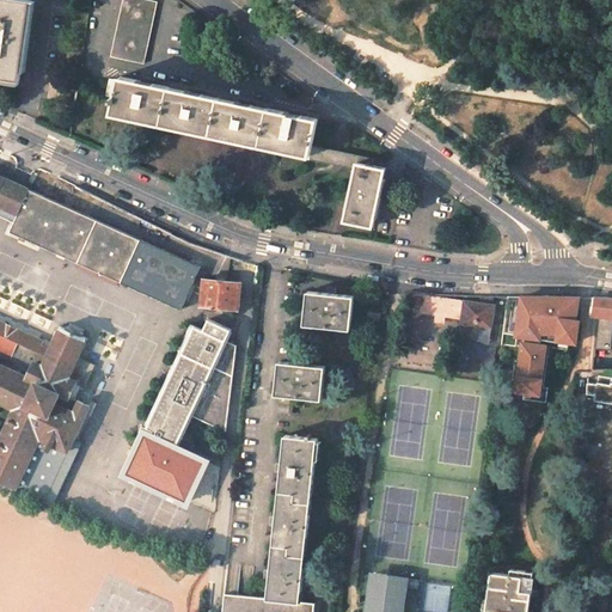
[(31,1),(26,0),(0,0),(0,77),(20,80),(31,1)]
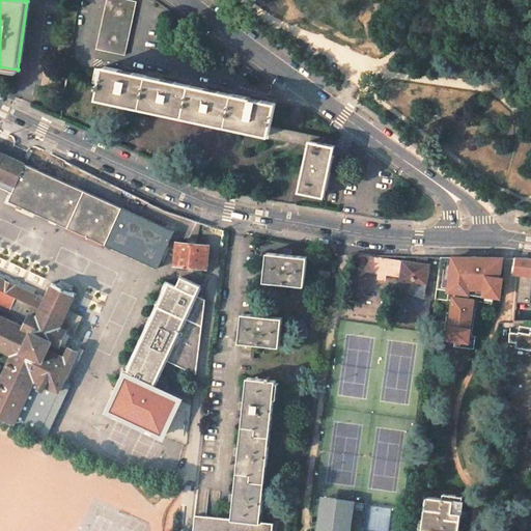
[(136,1),(130,0),(107,0),(96,49),(124,55),(136,1)]
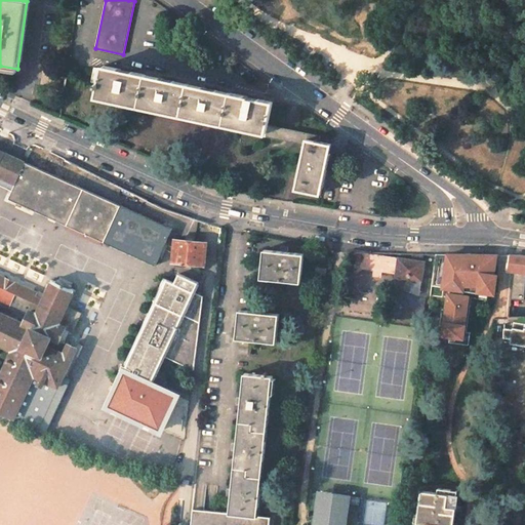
[(106,66),(104,66),(103,69),(103,70),(95,68),(92,82),(99,84),(98,88),(96,97),(112,101),(112,97),(125,101),(124,104),(139,107),(146,75),(126,71),(106,66)]
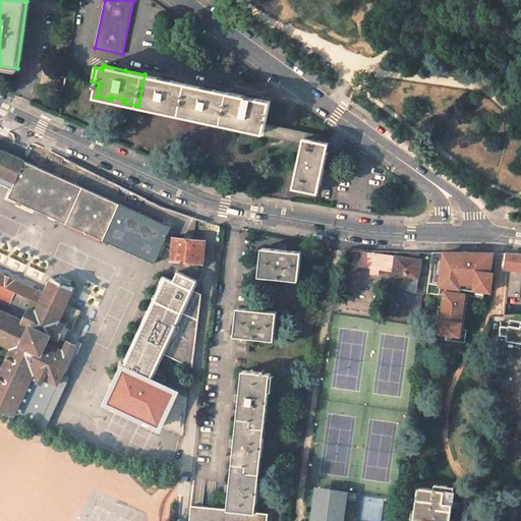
[(167,78),(145,74),(138,106),(180,114),(186,82),(167,78)]
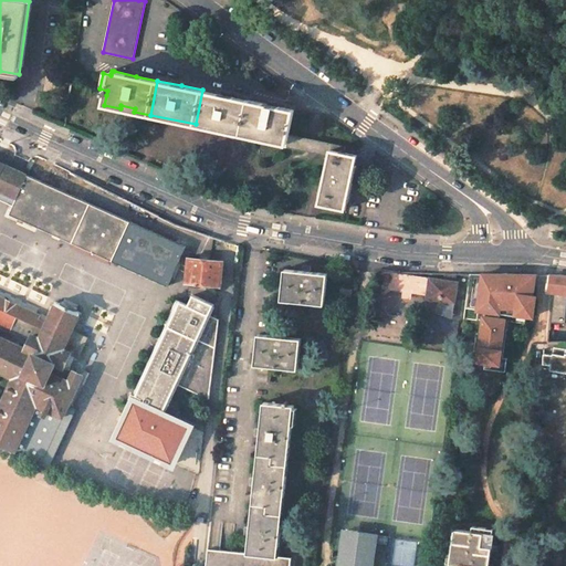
[(226,95),(202,90),(196,124),(241,134),(248,100),(226,95)]
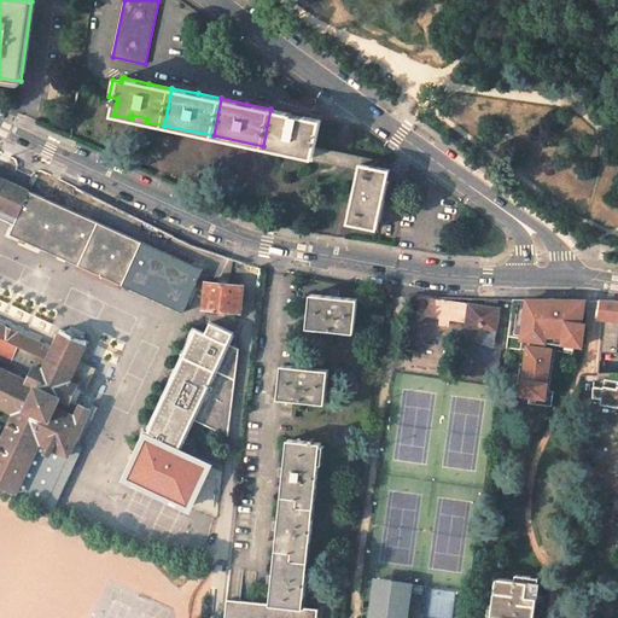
[(296,115),(270,109),(263,146),(309,156),(313,157),(321,120),(296,115)]
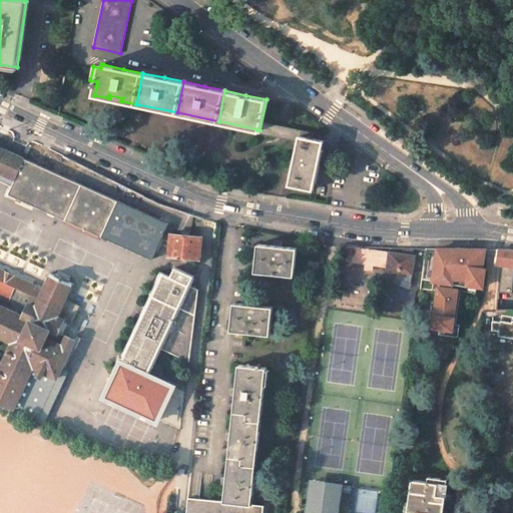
[(290,127),(262,122),(260,130),(257,129),(257,132),(299,141),(300,135),(314,138),(316,133),(290,127)]
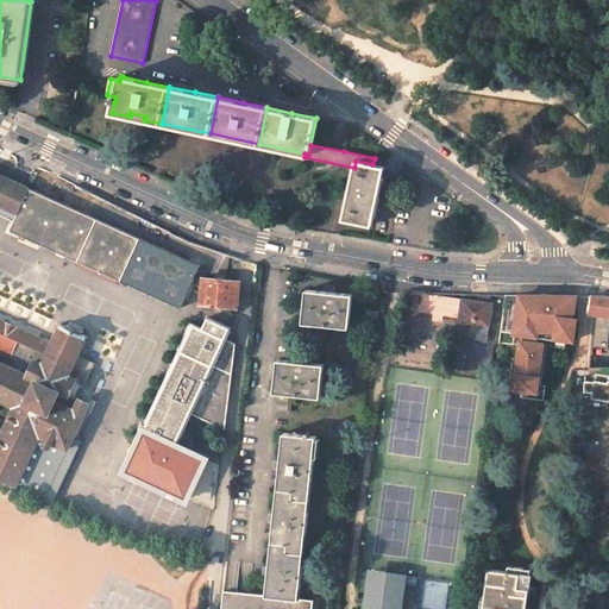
[(384,167),(356,161),(344,219),(372,225),(384,167)]
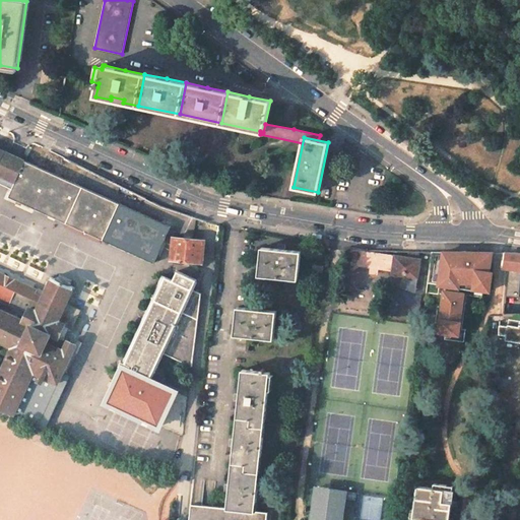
[(7,153),(5,152),(0,163),(0,177),(4,179),(15,184),(25,161),(14,157),(7,153)]
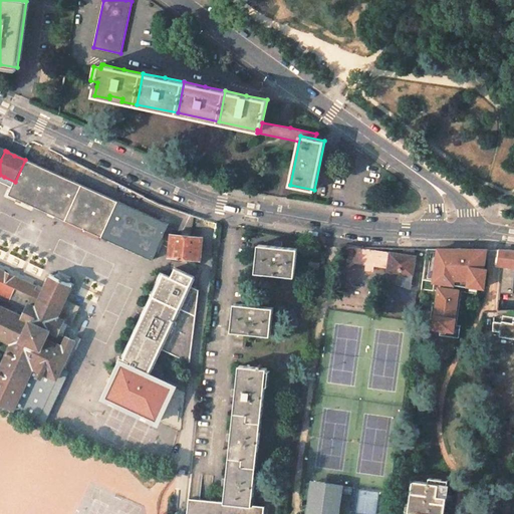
[(15,182),(9,195),(153,259),(169,224),(25,159),(25,160),(15,182)]
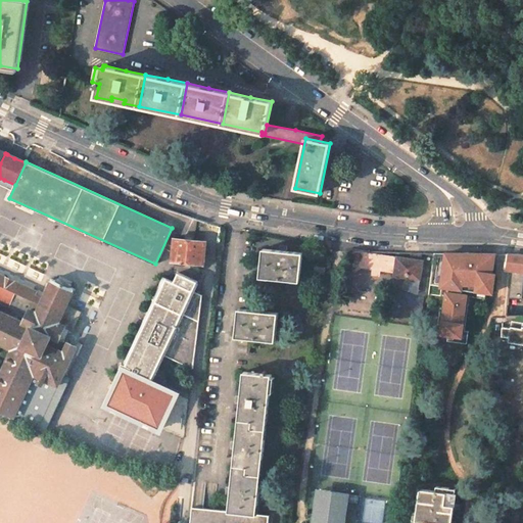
[(174,239),(172,260),(204,264),(206,242),(174,239)]
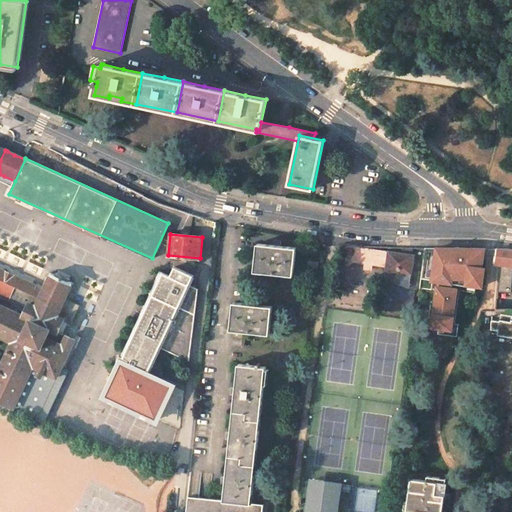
[(255,268),(255,271),(294,275),(297,247),(281,246),(281,243),(274,242),(273,245),(258,243),(255,268)]
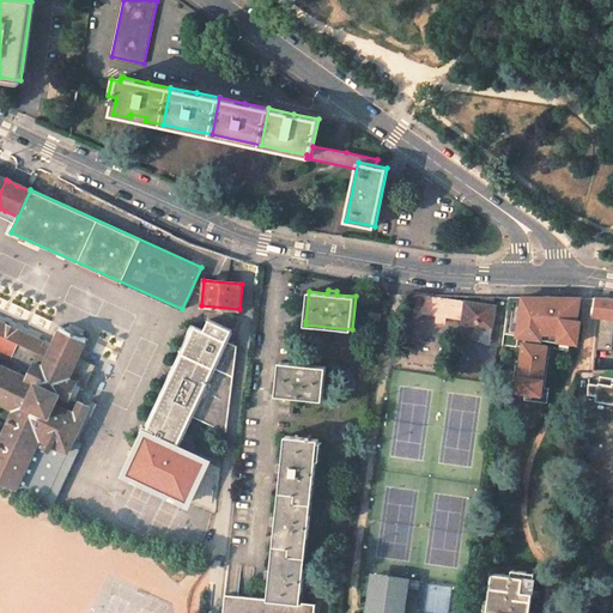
[(496,304),(412,292),(408,316),(416,317),(424,311),(435,313),(436,317),(436,319),(437,320),(437,321),(438,321),(439,321),(441,321),(442,321),(443,321),(443,320),(444,320),(444,319),(445,319),(445,317),(445,315),(462,317),(467,319),(471,315),(479,326),(477,328),(475,333),(491,337),(496,304)]
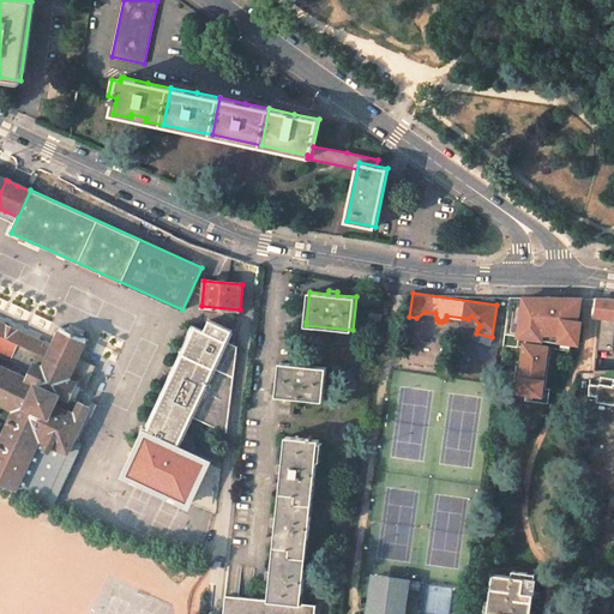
[(522,372),(519,389),(528,389),(543,391),(546,375),(545,375),(548,349),(548,342),(561,343),(561,341),(571,342),(579,343),(582,321),(578,320),(579,306),(573,306),(573,298),(510,298),(505,331),(528,333),(528,339),(527,339),(523,362),(527,362),(525,373),(522,372)]
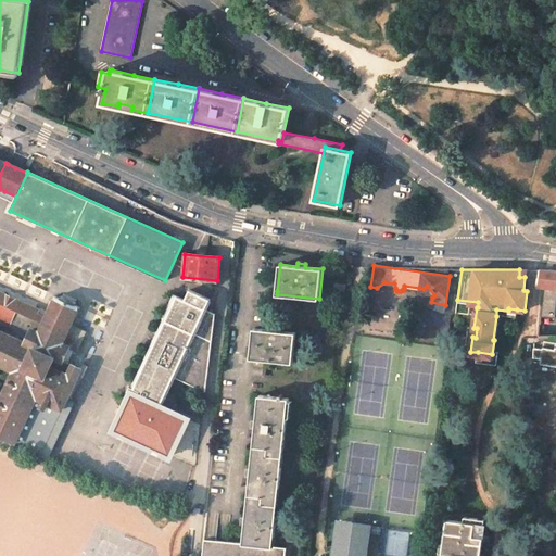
[(543,287),(555,288),(555,270),(552,270),(541,269),(540,288),(543,289),(543,287)]
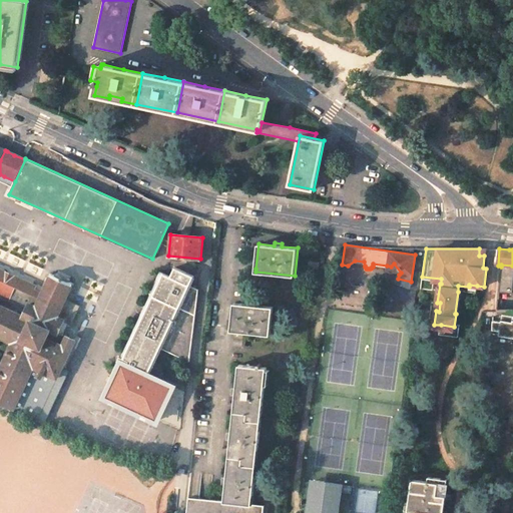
[(310,261),(308,272),(318,273),(320,263),(310,261)]
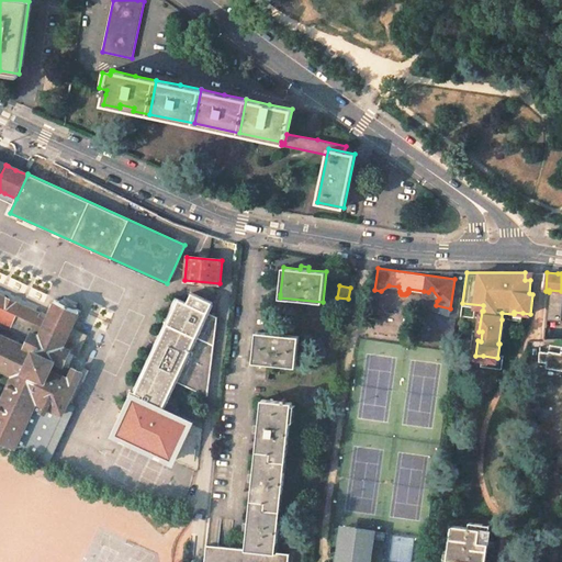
[(424,296),(439,299),(431,289),(428,292),(424,291),(424,296)]
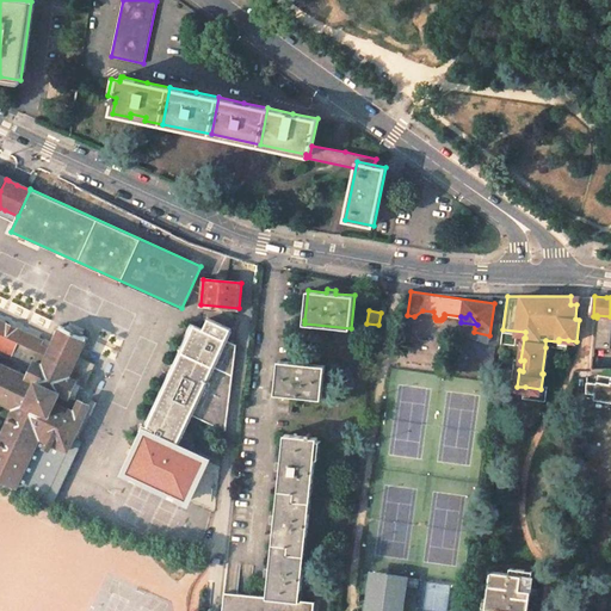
[(594,347),(609,349),(610,326),(610,316),(597,315),(594,347)]
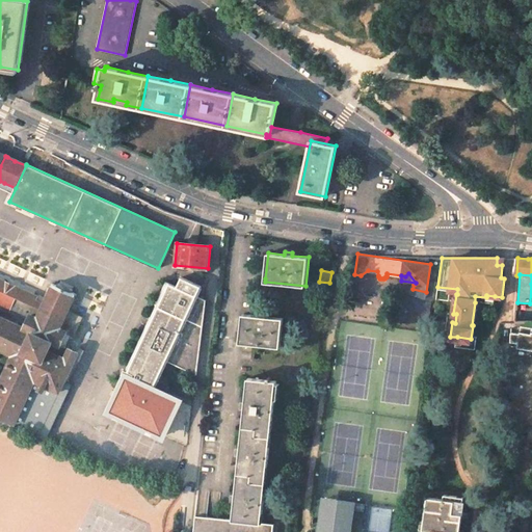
[(197,375),(206,300),(195,296),(201,286),(181,276),(176,287),(165,283),(155,306),(159,308),(129,372),(125,370),(123,375),(156,391),(168,362),(197,375)]
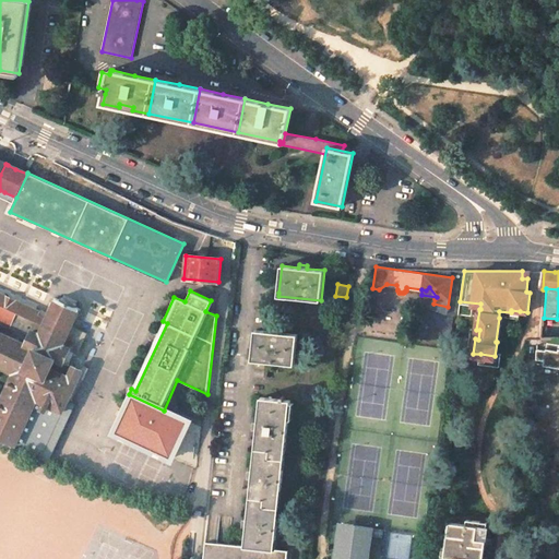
[(42,332),(47,320),(37,316),(39,311),(0,293),(0,365),(14,372),(0,403),(0,437),(16,444),(42,456),(46,449),(20,437),(37,400),(63,412),(76,381),(82,370),(69,364),(73,354),(76,356),(76,355),(86,333),(71,326),(64,342),(72,345),(63,364),(57,361),(49,379),(25,368),(34,349),(24,345),(33,328),(42,332)]
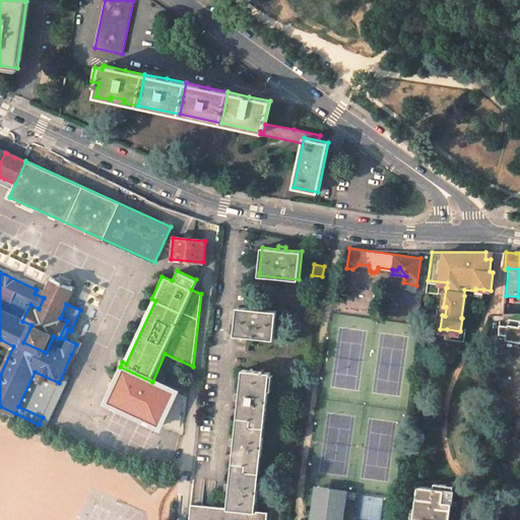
[(60,318),(66,304),(73,288),(75,289),(75,287),(52,276),(51,278),(52,278),(44,298),(39,309),(30,305),(22,321),(31,325),(23,342),(46,352),(53,336),(59,338),(67,321),(60,318)]
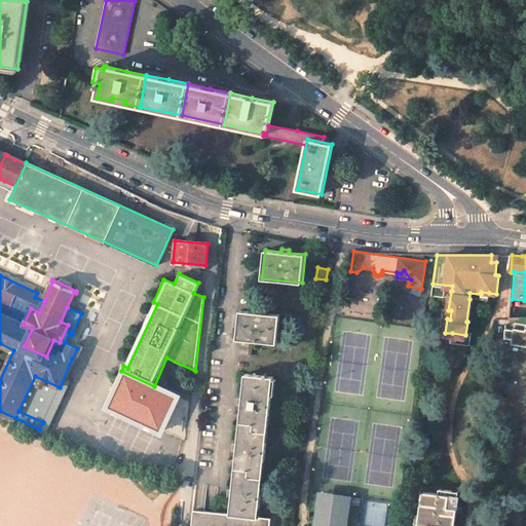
[(488,302),(489,293),(481,292),(481,294),(470,293),(470,299),(466,322),(467,322),(465,335),(452,333),(451,340),(471,342),(473,330),(467,329),(472,300),(488,302)]
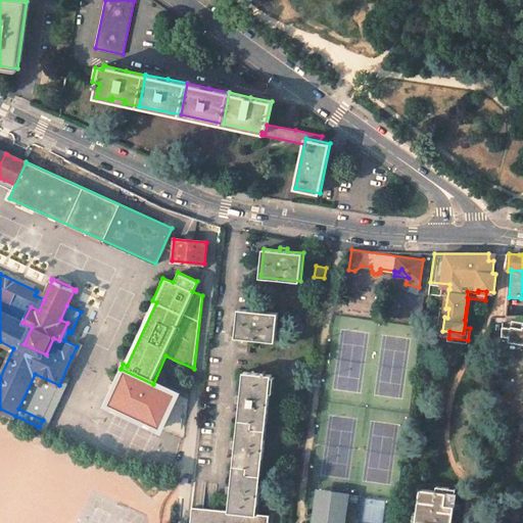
[(236,334),(236,336),(247,338),(276,341),(278,313),(263,311),(263,307),(255,307),(255,311),(239,308),(236,334)]
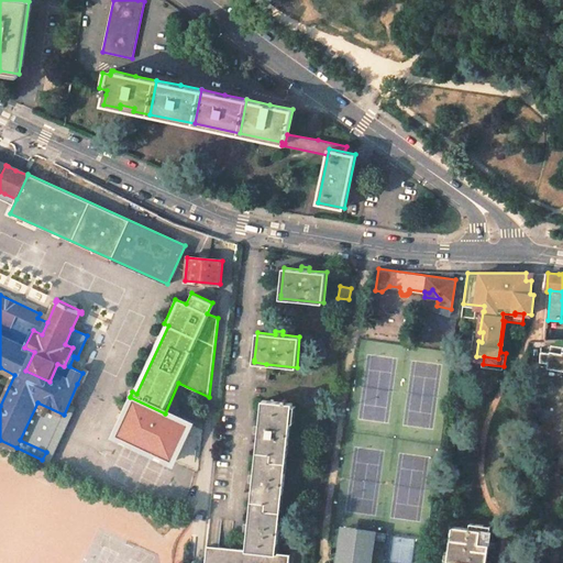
[(548,367),(562,370),(562,346),(552,345),(551,353),(542,351),(541,361),(549,362),(548,367)]
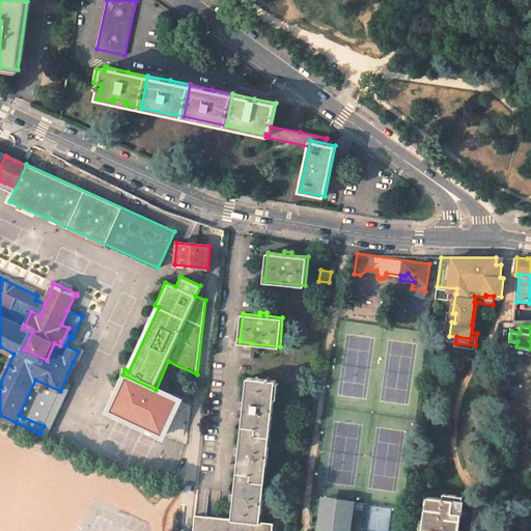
[(109,412),(164,436),(165,434),(178,402),(179,400),(156,390),(122,374),(115,390),(119,392),(117,394),(109,412)]
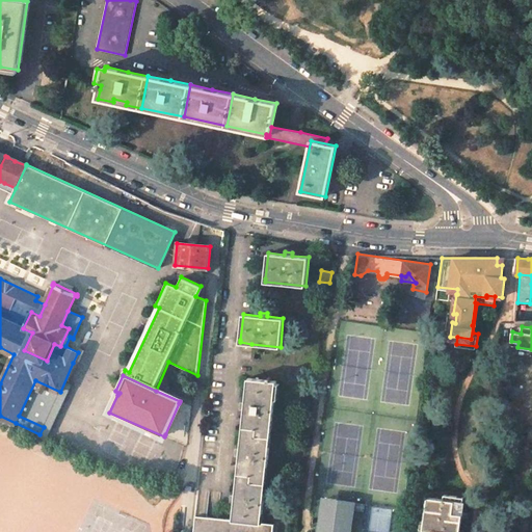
[(245,410),(242,433),(271,436),(276,380),(271,380),(271,377),(268,377),(268,380),(248,378),(246,403),(243,402),(242,410),(245,410)]
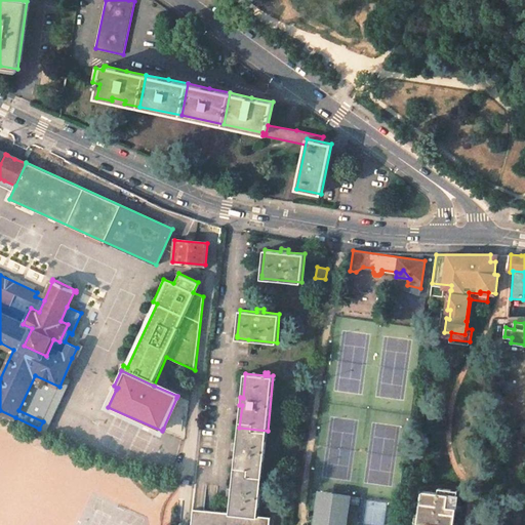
[(35,375),(18,410),(43,421),(59,387),(35,375)]
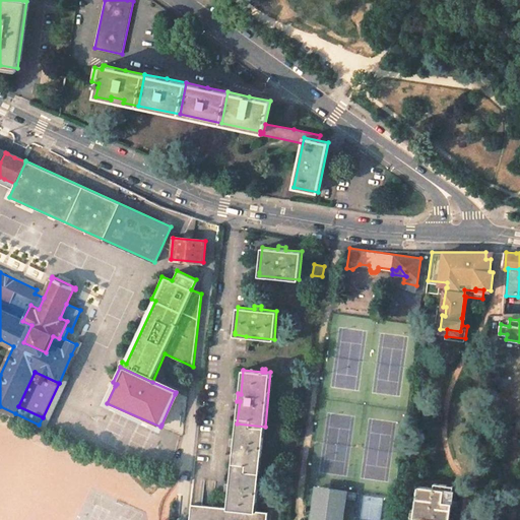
[(235,447),(233,469),(260,472),(265,427),(237,424),(236,439),(233,439),(232,446),(235,447)]
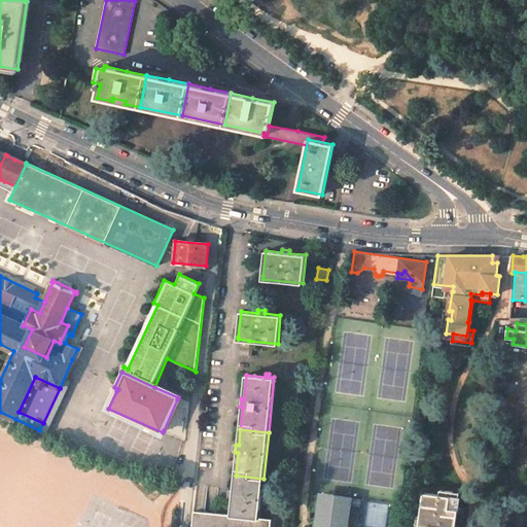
[(233,499),(232,515),(259,518),(264,479),(236,476),(234,491),(231,491),(230,498),(233,499)]
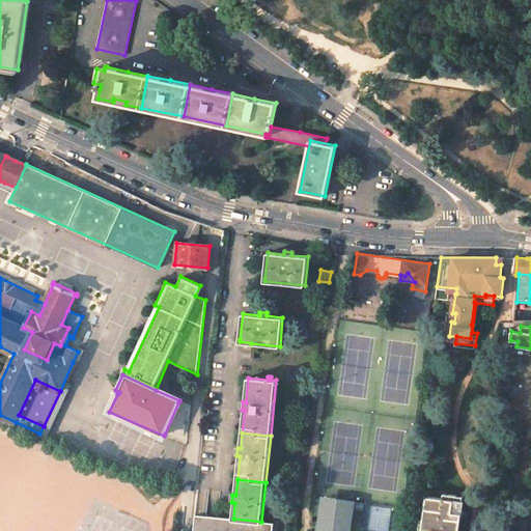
[(458,530),(463,508),(462,508),(463,502),(455,501),(456,494),(445,493),(444,498),(427,495),(424,516),(423,526),(434,528),(432,530),(458,530)]
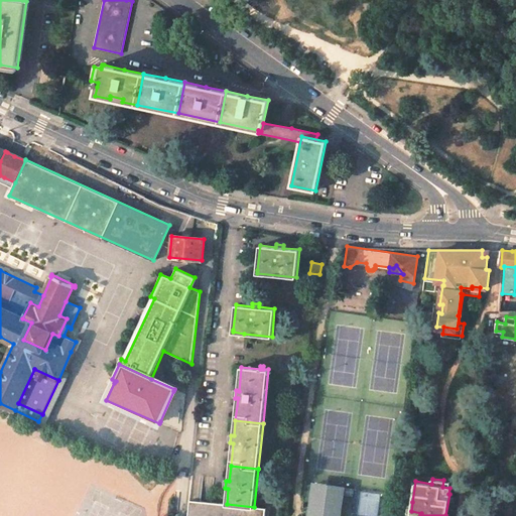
[(340,515),(344,484),(311,480),(306,515),(340,515)]
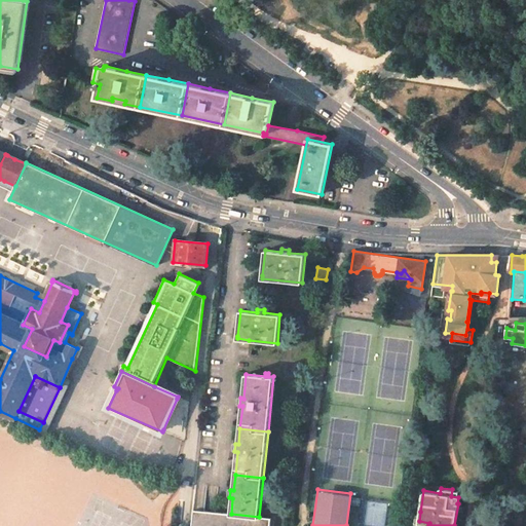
[(193,510),(191,525),(269,525),(271,518),(259,517),(231,514),(217,512),(205,511),(193,510)]
